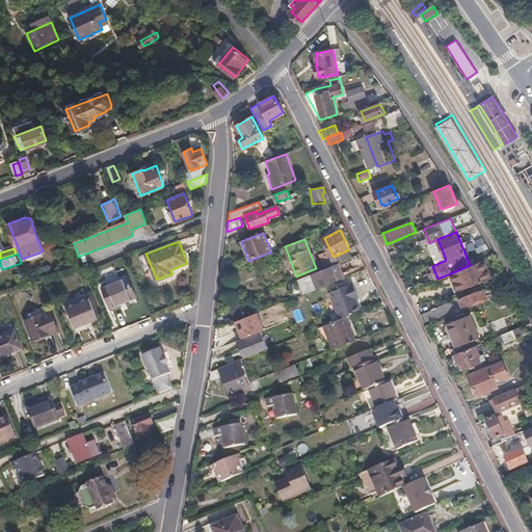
[(458,291),(493,276),(488,267),(487,267),(484,260),(470,265),(451,273),(458,291)]
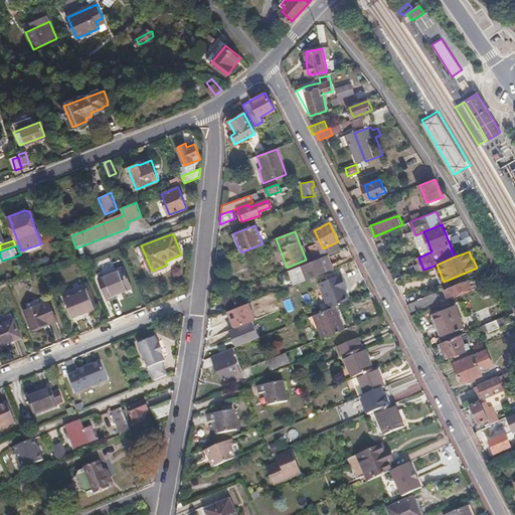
[(293,284),(308,278),(333,268),(328,254),(289,271),(293,284)]
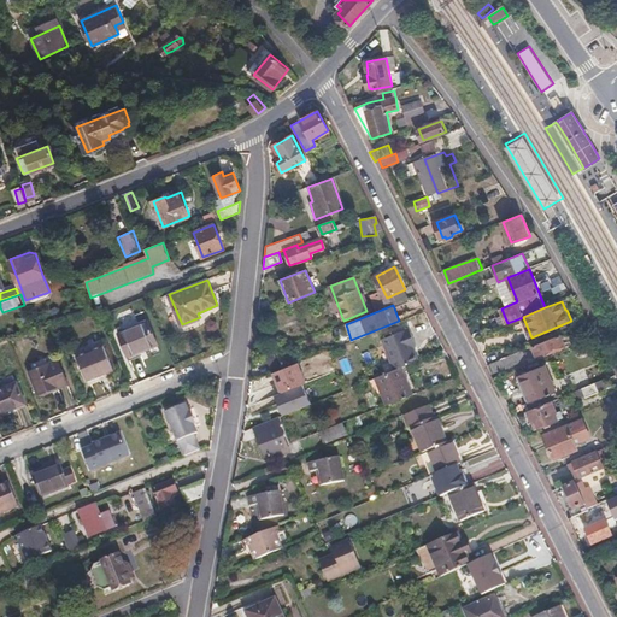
[(157,342),(148,321),(118,331),(128,354),(157,342)]
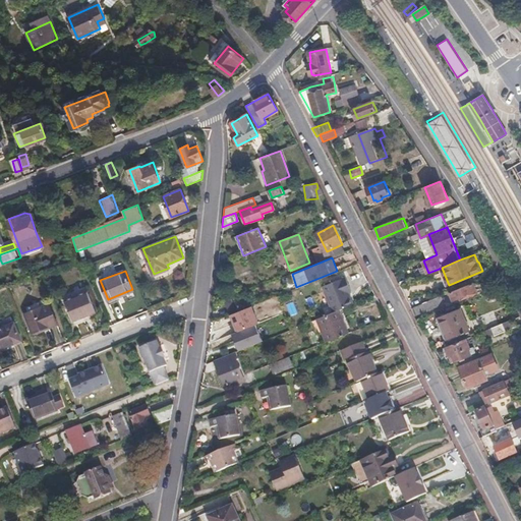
[(360,302),(356,291),(358,290),(353,275),(330,284),(340,310),(343,309),(360,302)]
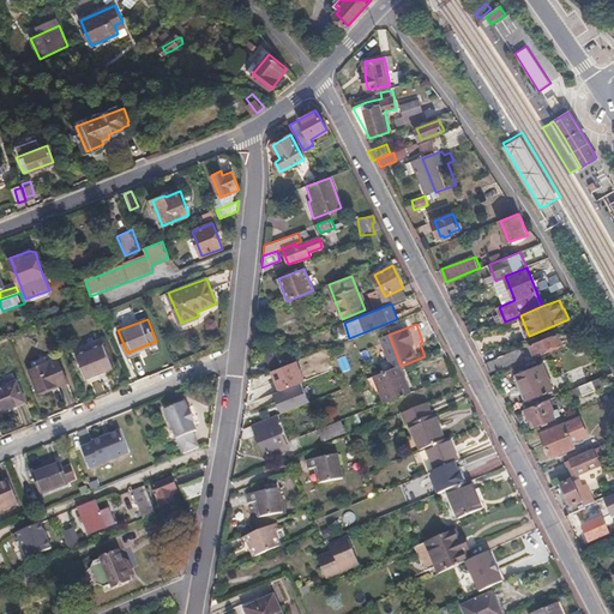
[(546,350),(564,343),(559,331),(531,342),(536,351),(545,349),(546,350)]
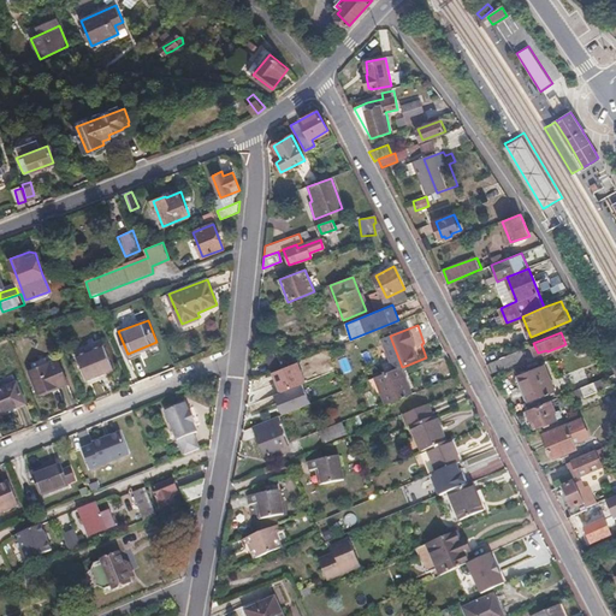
[(113,368),(104,344),(77,354),(88,379),(113,368)]
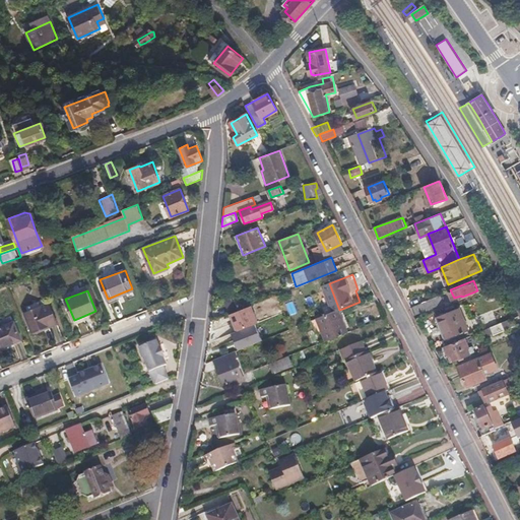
[(411,306),(424,301),(420,294),(408,299),(411,306)]
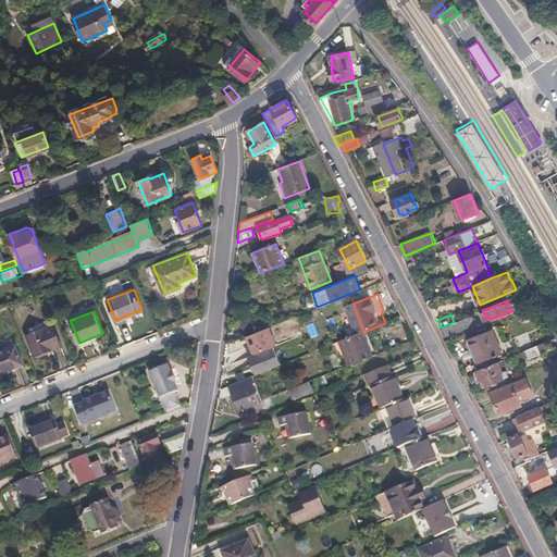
[(443,336),(475,323),(472,314),(454,322),(441,327),(440,327),(443,336)]
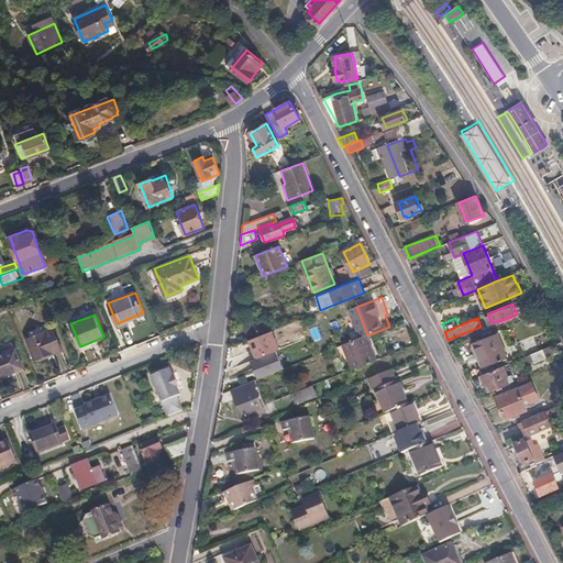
[(62,349),(53,327),(28,337),(36,359),(62,349)]
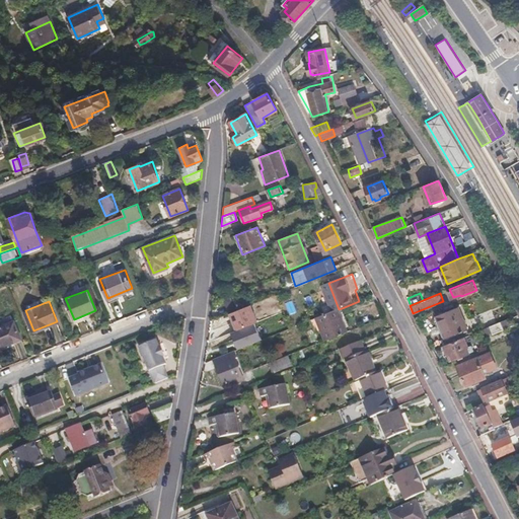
[(262,321),(254,303),(234,311),(240,328),(235,331),(242,349),(266,340),(260,323),(262,321)]
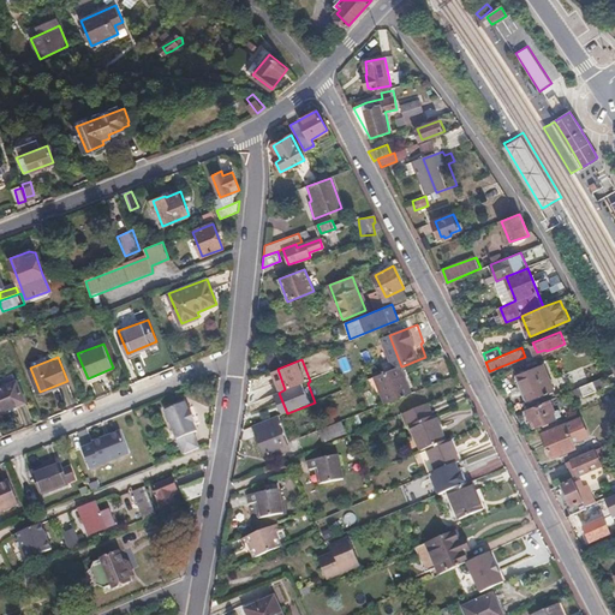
[(556,387),(545,364),(518,375),(529,399),(556,387)]
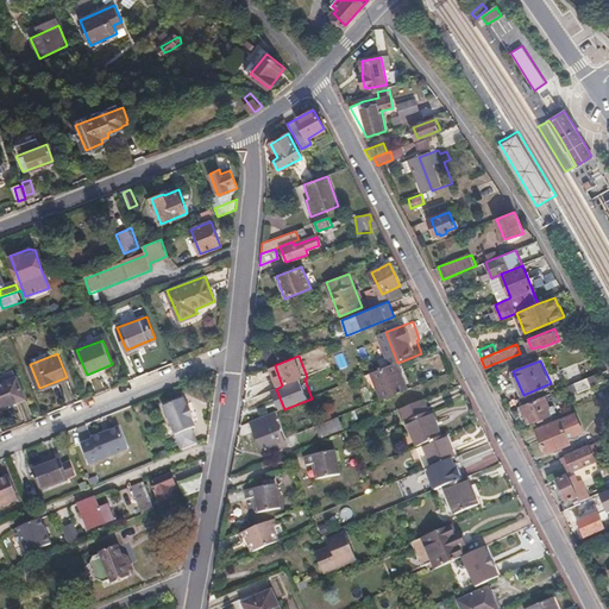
[(412,387),(401,362),(397,363),(372,372),(383,399),(412,387)]
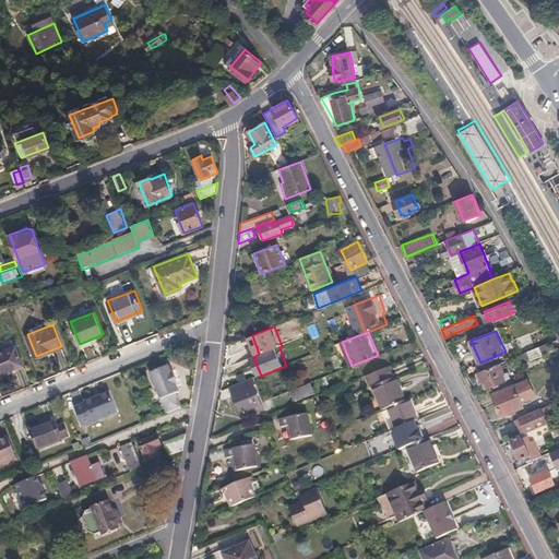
[(531,359),(556,348),(551,341),(521,354),(524,360),(530,358),(531,359)]
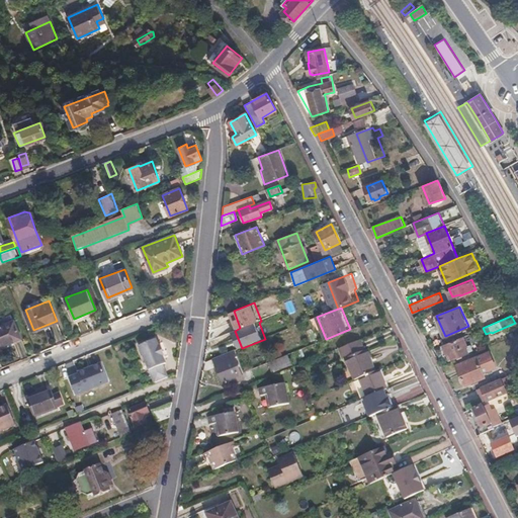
[(0,349),(22,342),(13,319),(0,324),(0,349)]
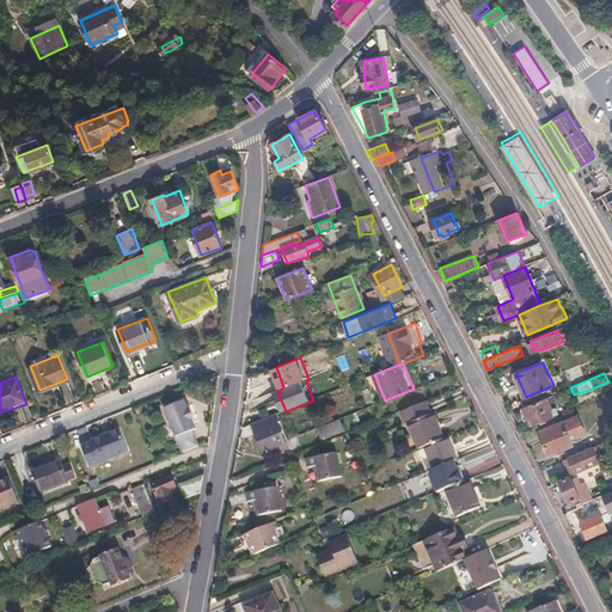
[(187,409),(183,399),(163,407),(181,452),(197,445),(191,430),(195,429),(191,420),(194,418),(189,409),(187,409)]
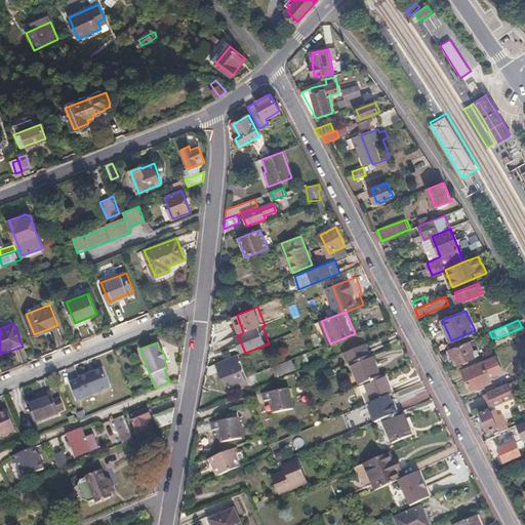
[(476,356),(474,351),(475,351),(471,342),(450,351),(454,359),(457,358),(459,363),(476,356)]
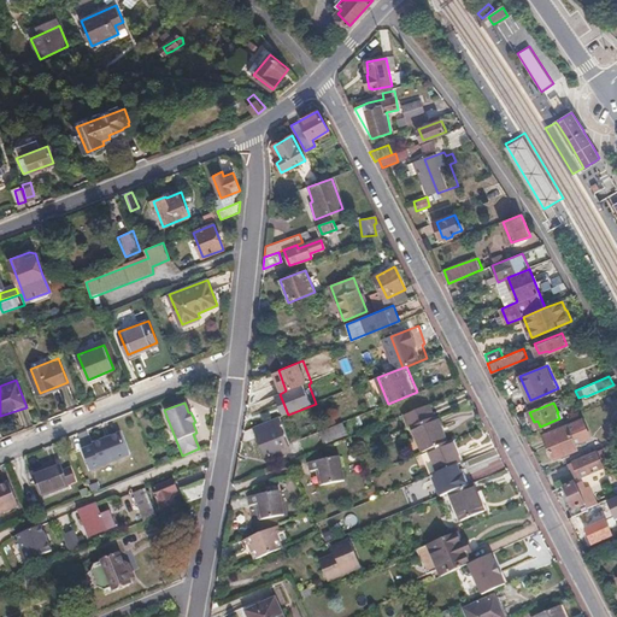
[(436,416),(432,404),(406,413),(412,425),(413,425),(436,416)]
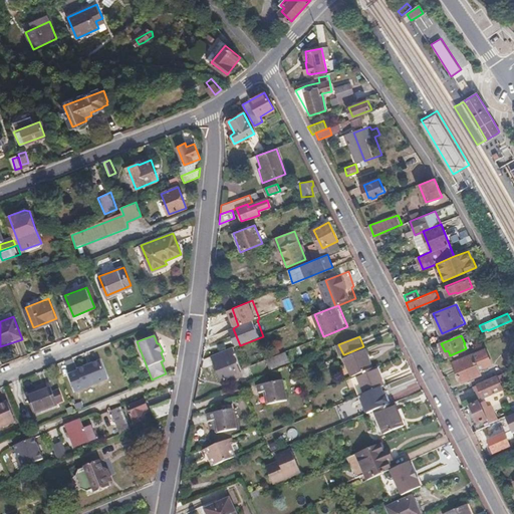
[(237,373),(230,355),(235,353),(232,346),(210,355),(221,380),(237,373)]
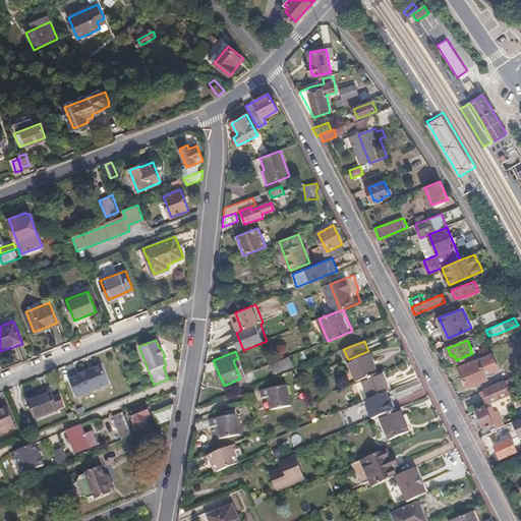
[(380,373),(369,351),(368,351),(349,359),(357,383),(363,381),(380,373)]
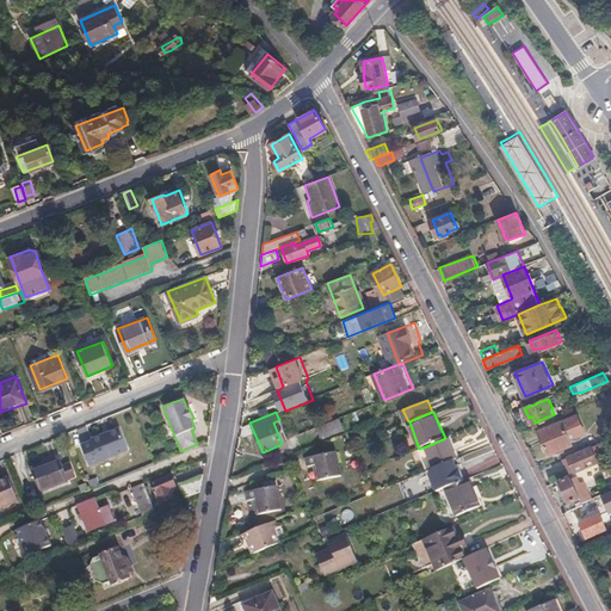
[(569,439),(585,433),(578,415),(538,431),(549,455),(572,445),(569,439)]
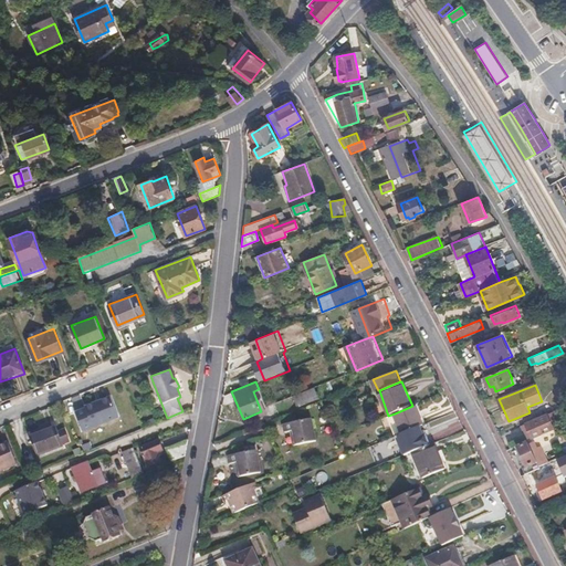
[(297,407),(321,398),(316,387),(294,396),(297,407)]
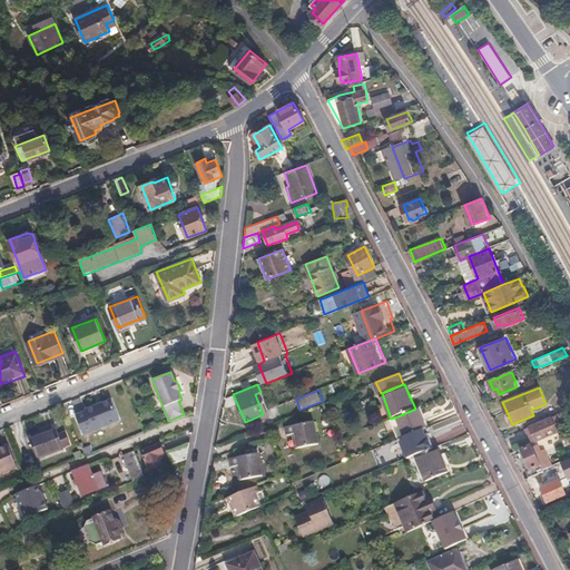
[(75,415),(76,418),(84,434),(119,419),(110,399),(85,410),(85,411),(75,415)]
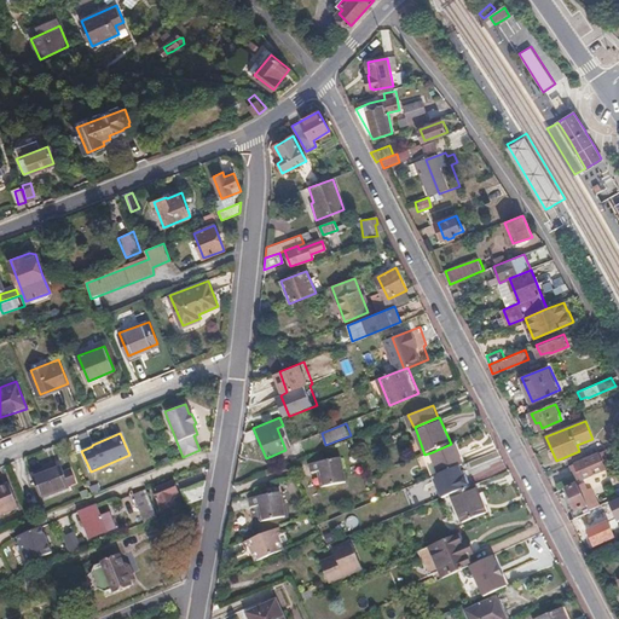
[(432,452),(435,463),(440,474),(458,466),(463,464),(455,443),(451,444),(432,452)]
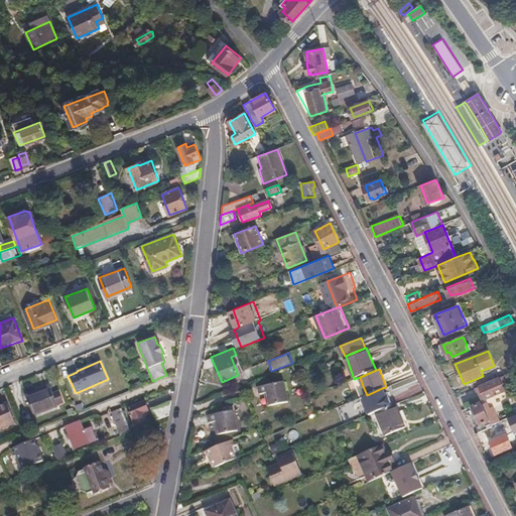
[(505,390),(500,377),(481,385),(486,398),(505,390)]
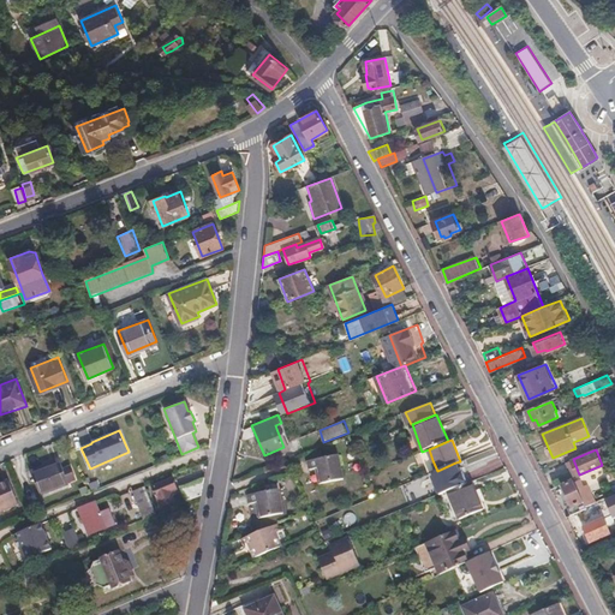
[(340,478),(338,454),(308,458),(309,466),(315,466),(316,482),(340,478)]
